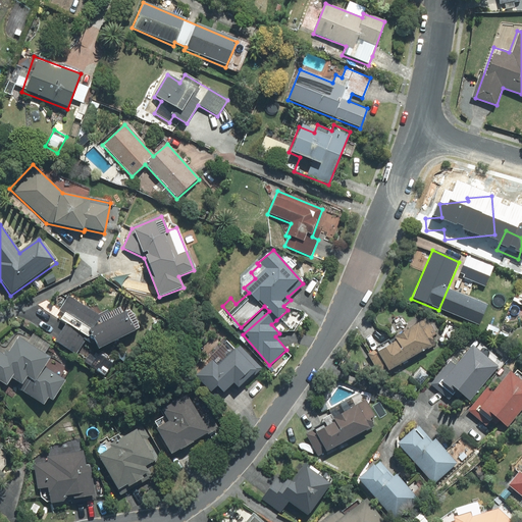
[(139,330),(131,311),(93,328),(100,317),(67,297),(58,311),(41,301),(27,323),(77,355),(86,341),(94,346),(96,351),(139,330)]
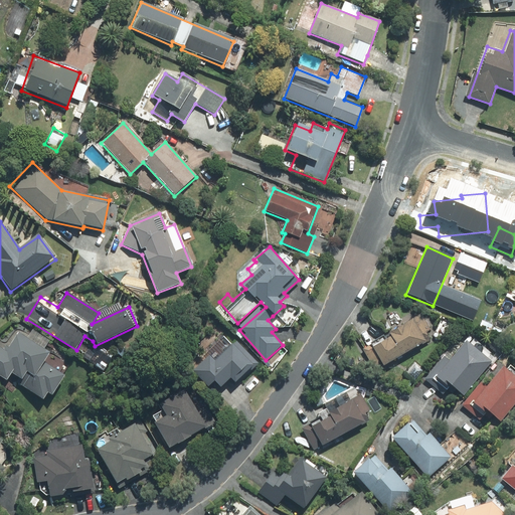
[(421,335),(431,329),(421,315),(362,351),(375,371),(424,341),(421,335)]
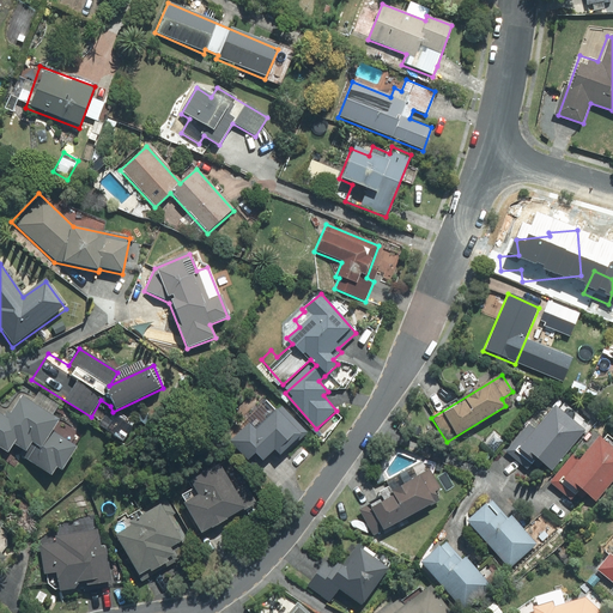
[(2,407),(0,408),(0,449),(7,455),(10,450),(49,478),(55,468),(60,472),(77,448),(53,431),(59,422),(53,417),(59,408),(28,387),(10,412),(2,407)]
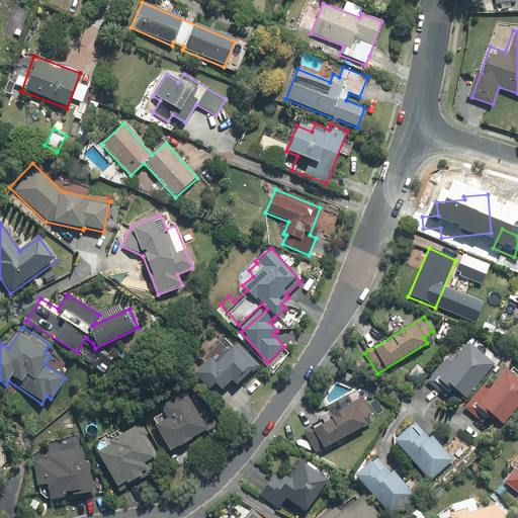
[(234,337),(231,339),(199,367),(206,376),(201,380),(209,389),(214,385),(220,392),(228,384),(234,391),(260,367),(234,337)]
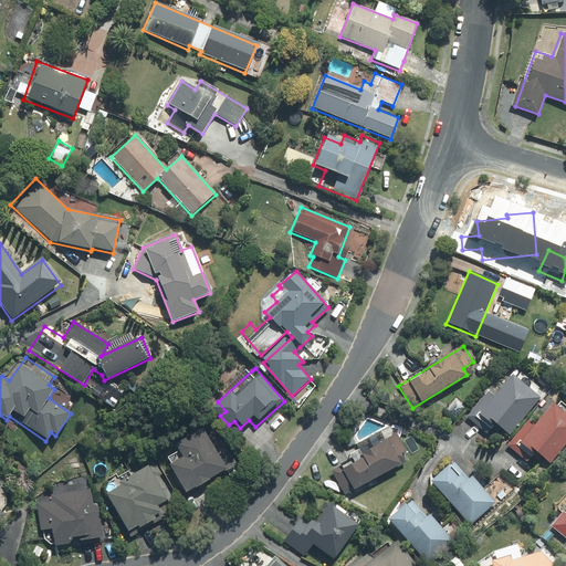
[(509,375),(492,397),(485,391),(465,417),(486,433),(492,427),(493,425),(509,437),(538,398),(509,375)]
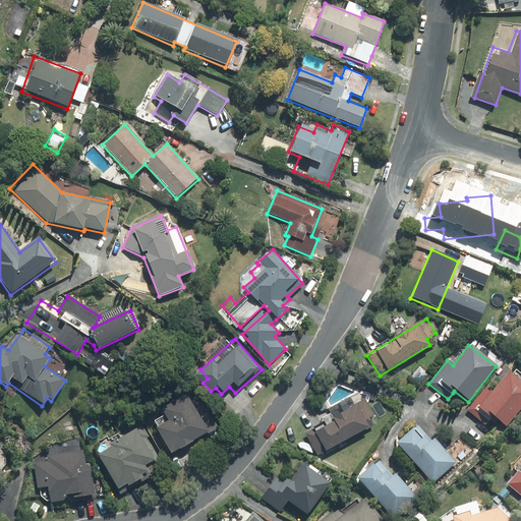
[(506,427),(520,409),(520,382),(508,371),(490,392),(484,387),(465,410),(484,426),(493,416),(506,427)]
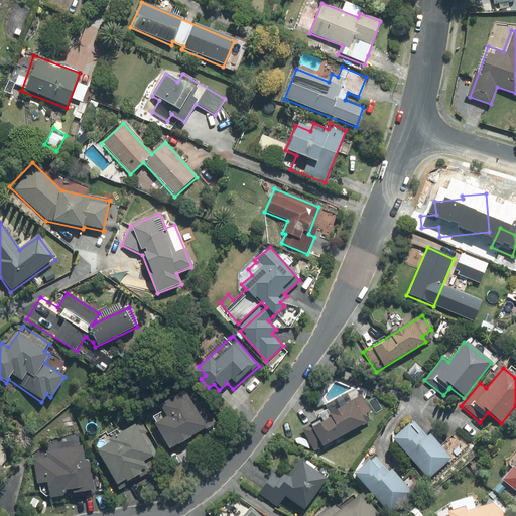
[(206,427),(184,390),(158,405),(161,411),(152,416),(155,422),(153,423),(168,450),(189,438),(188,436),(206,427)]
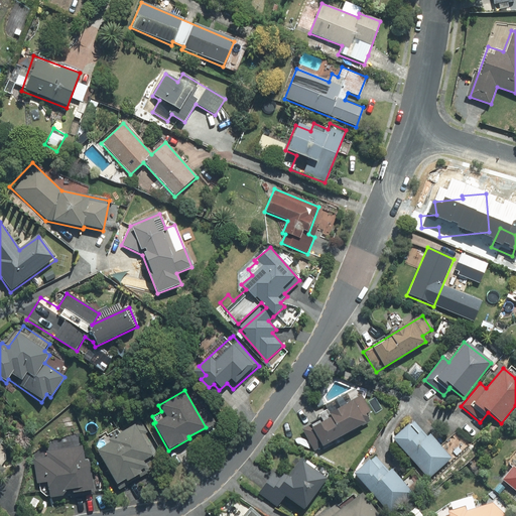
[(362,418),(370,413),(361,395),(302,426),(315,452),(366,424),(362,418)]
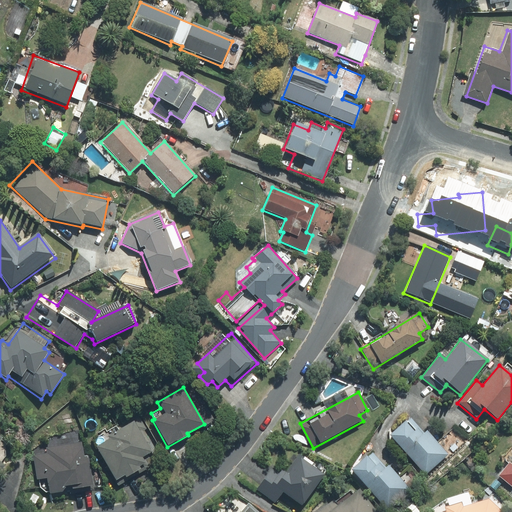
[(426,431),(424,433),(409,417),(389,437),(426,476),(446,457),(449,455),(426,431)]
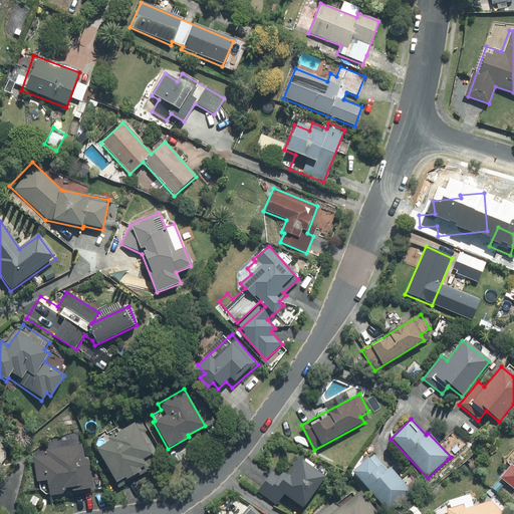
[(114,483),(123,478),(125,480),(141,472),(140,469),(145,466),(141,459),(151,454),(133,420),(91,442),(114,483)]
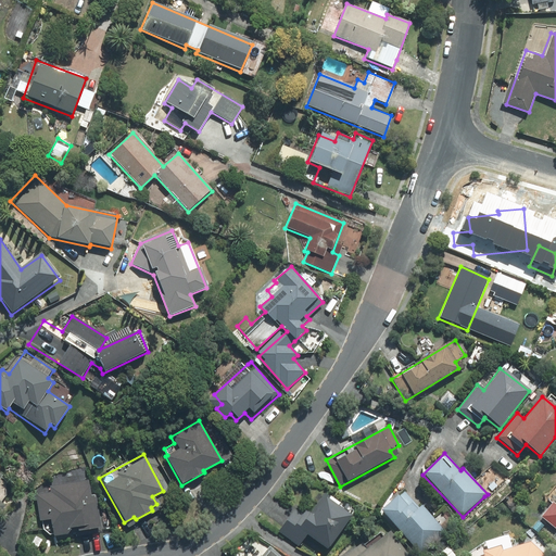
[(62,492),(36,495),(42,531),(43,532),(45,532),(45,533),(46,533),(47,534),(48,534),(48,535),(49,535),(50,535),(50,536),(51,536),(52,536),(53,536),(54,536),(55,536),(57,538),(58,536),(59,536),(60,536),(61,536),(62,536),(63,535),(64,535),(65,535),(66,534),(67,534),(67,533),(99,530),(95,494),(90,495),(88,481),(61,484),(62,492)]
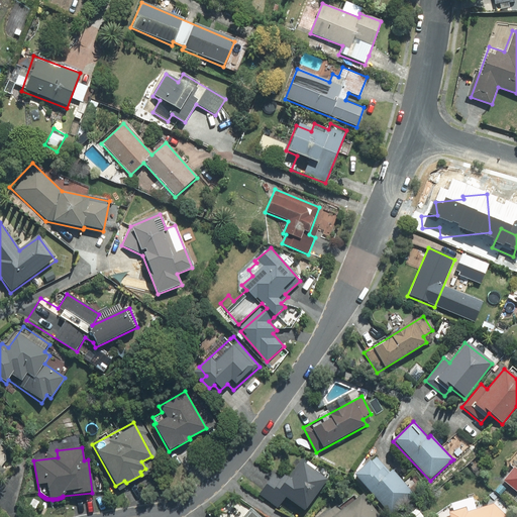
[(414,493),(391,469),(388,472),(374,456),(353,476),(391,515),(414,493)]
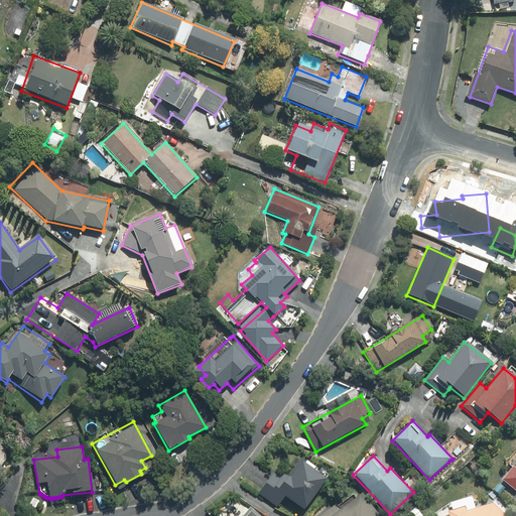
[(302,511),(326,479),(299,461),(286,480),(274,471),(258,494),(276,507),(283,497),(302,511)]
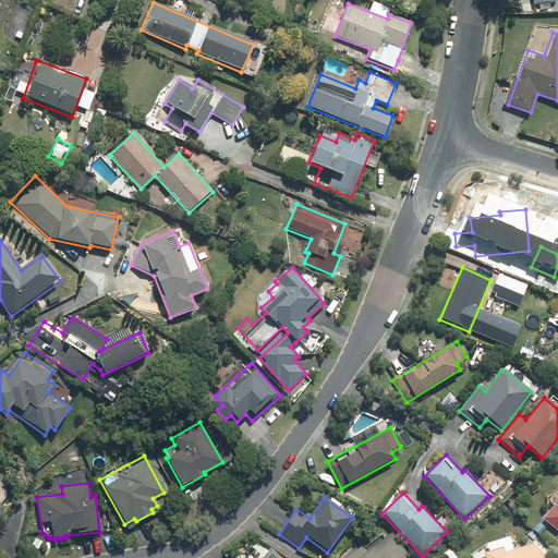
[(557,499),(543,520),(557,531),(557,499)]
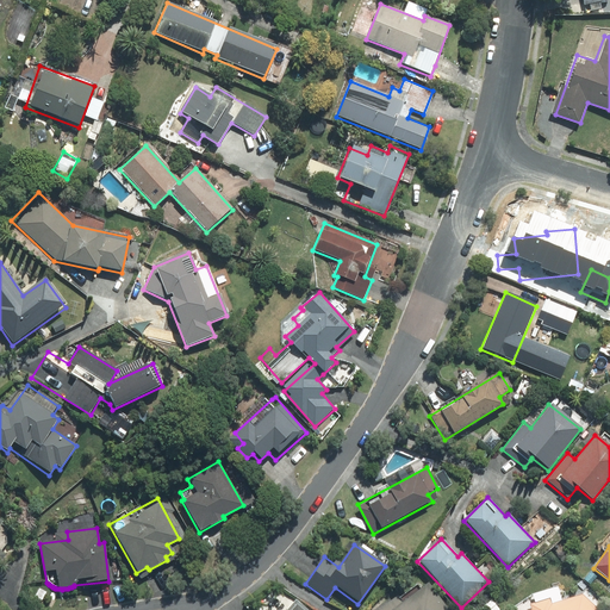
[(598,609),(580,593),(560,601),(556,589),(529,596),(533,605),(520,609),(598,609)]
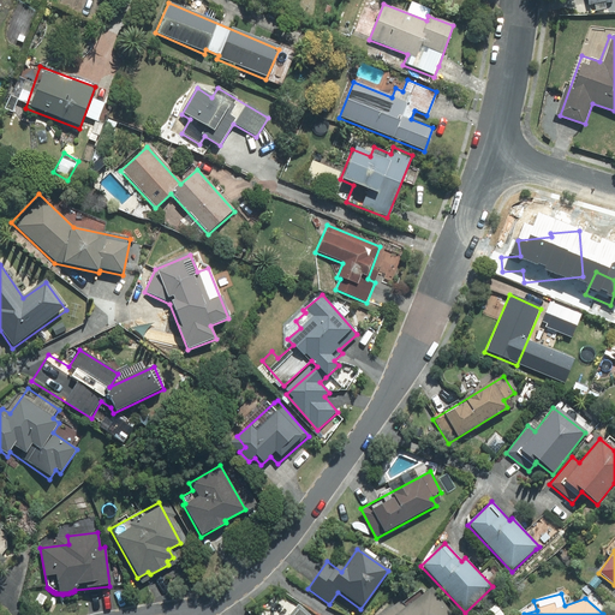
[(311,614),(299,604),(288,614),(311,614)]
